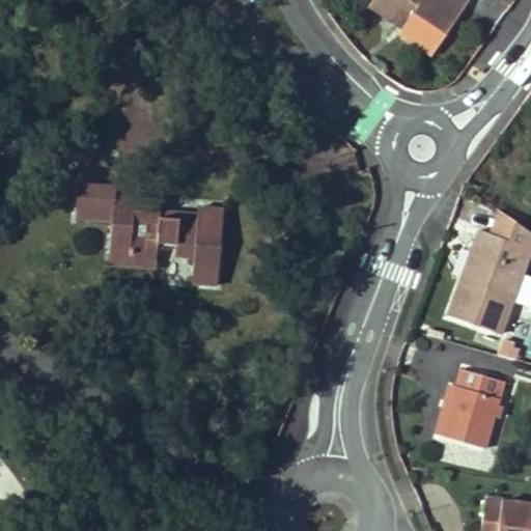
[(409,19),(380,0),(372,0),(369,5),(402,27),(409,19)]
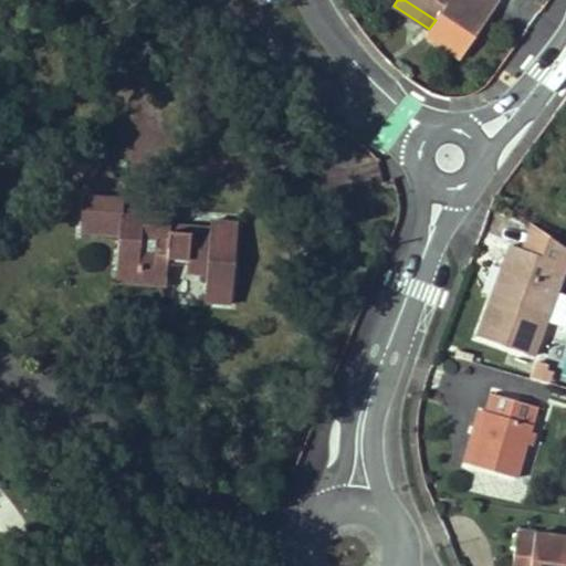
[(427,33),(462,58),(489,18),(483,13),(492,0),(405,0),(436,20),(429,29),(427,33)]
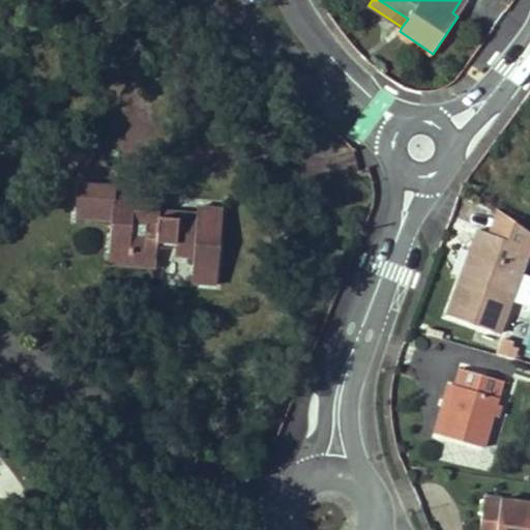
[(458,17),(469,1),(467,0),(461,0),(452,12),(458,17)]
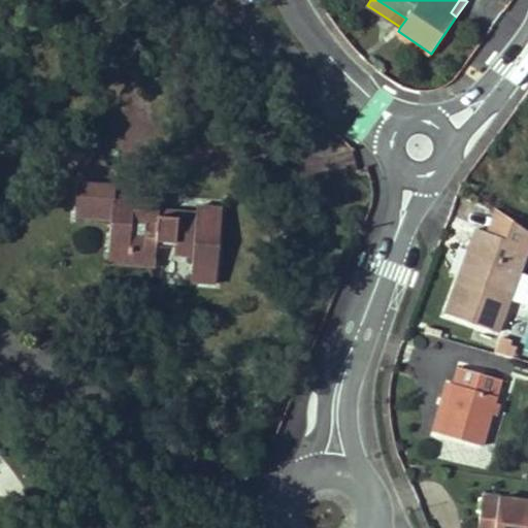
[(116,187),(77,183),(75,210),(113,213),(112,221),(110,251),(127,252),(127,257),(155,259),(157,240),(174,242),(172,255),(194,257),(191,283),(216,285),(223,210),(198,208),(197,213),(176,211),(176,217),(157,216),(157,209),(158,201),(114,198),(116,187)]
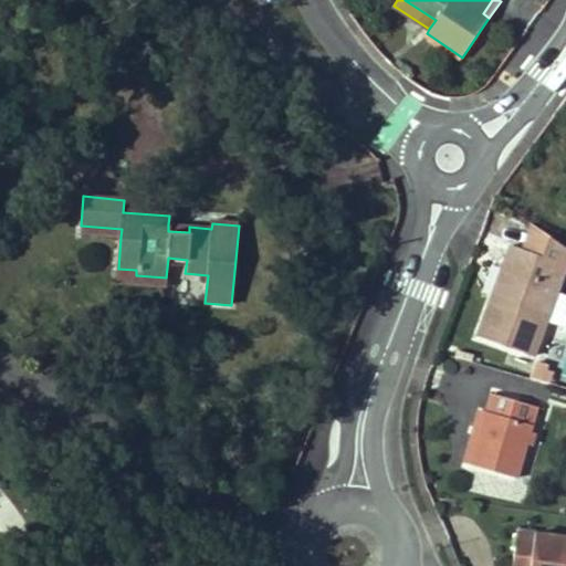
[(81,226),(81,233),(121,237),(122,229),(81,226)]
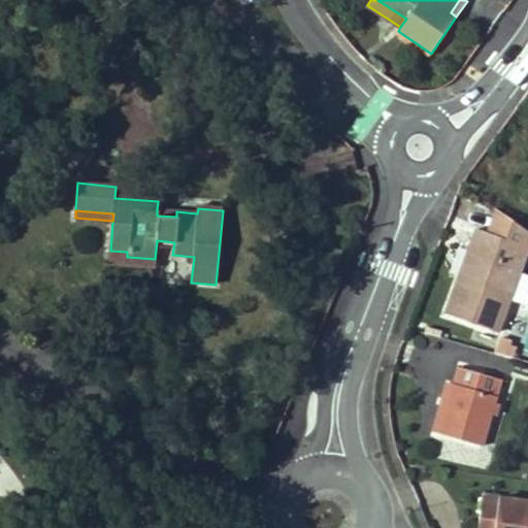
[(505,241),(513,221),(503,213),(495,237),(505,241)]
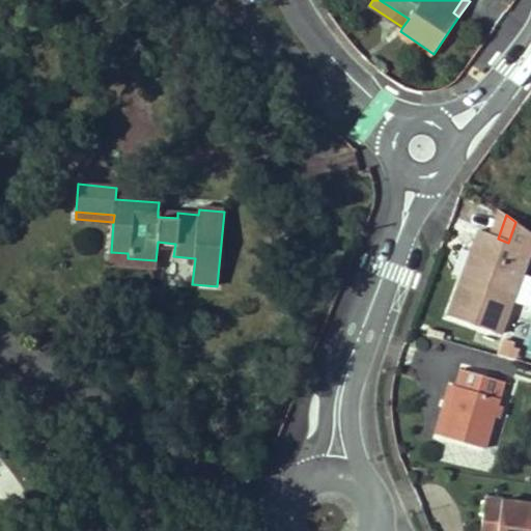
[(449,317),(501,335),(512,303),(522,274),(530,248),(530,231),(525,227),(515,222),(508,243),(498,239),(478,231),(471,253),(479,256),(471,282),(463,279),(449,317)]
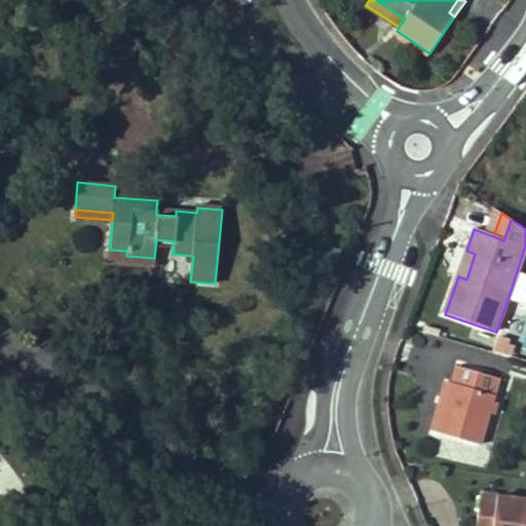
[(108,262),(153,266),(154,258),(126,256),(126,251),(110,250),(108,262)]
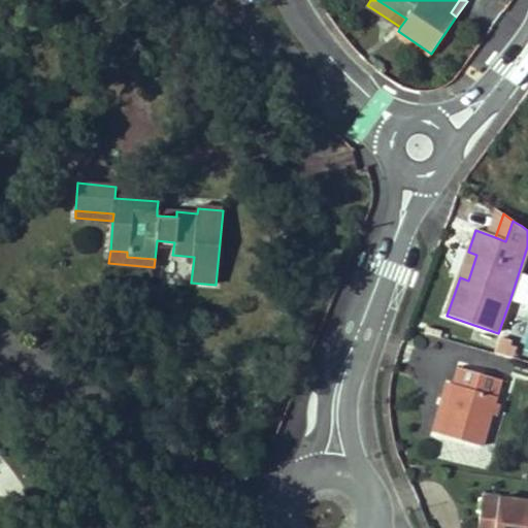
[(476,255),(468,252),(460,277),(468,281),(476,255)]
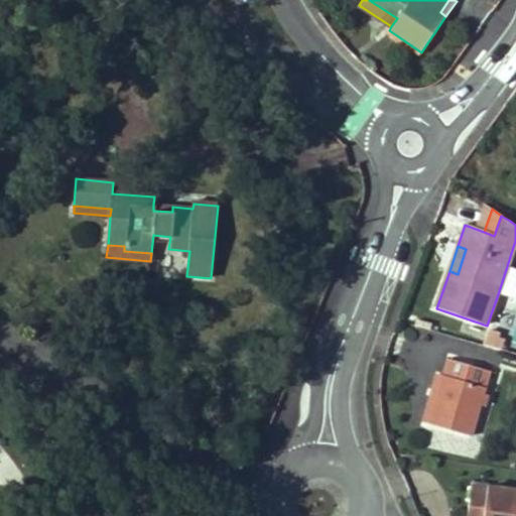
[(515,269),(507,266),(498,294),(510,299),(515,282),(515,269)]
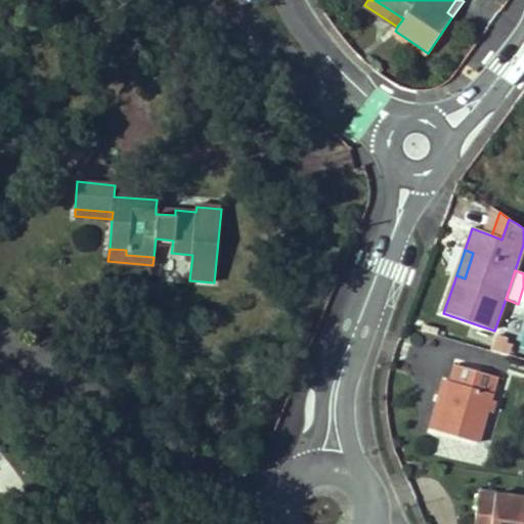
[(494,337),(489,350),(509,355),(511,347),(503,344),(504,340),(494,337)]
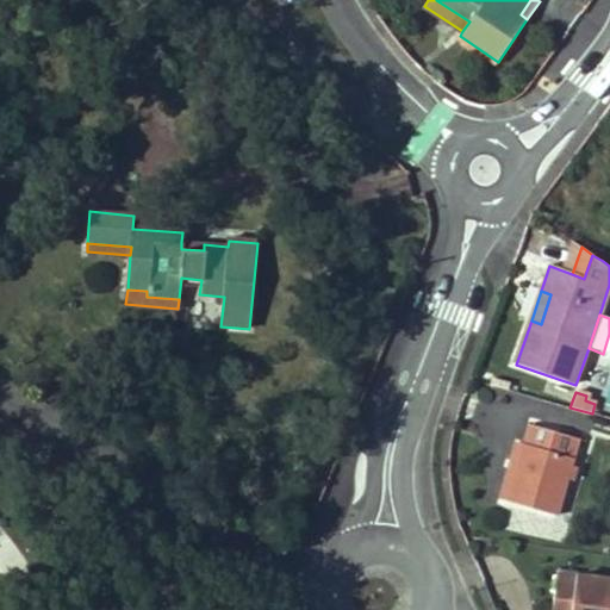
[(523,447),(506,500),(555,515),(566,479),(571,467),(579,440),(529,424),(523,447)]
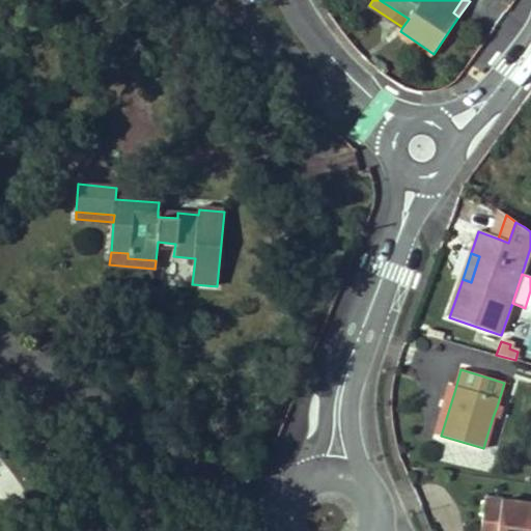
[(441,436),(455,389),(448,387),(434,434),(441,436)]
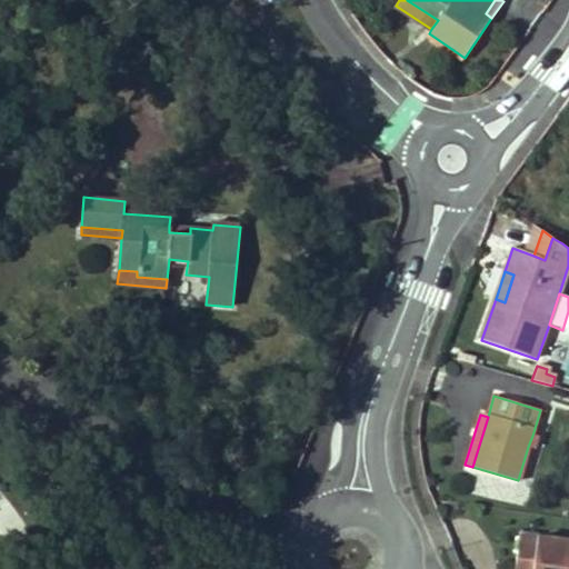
[(532,436),(528,447),(533,449),(537,437),(532,436)]
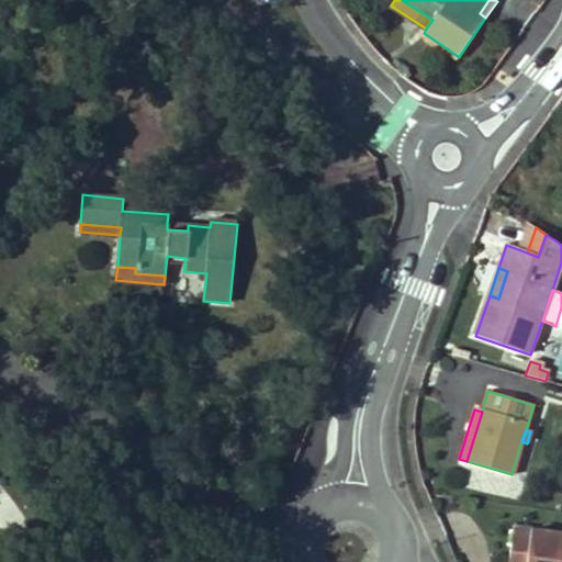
[(561,561),(561,534),(531,529),(530,534),(514,530),(508,561),(561,561)]
